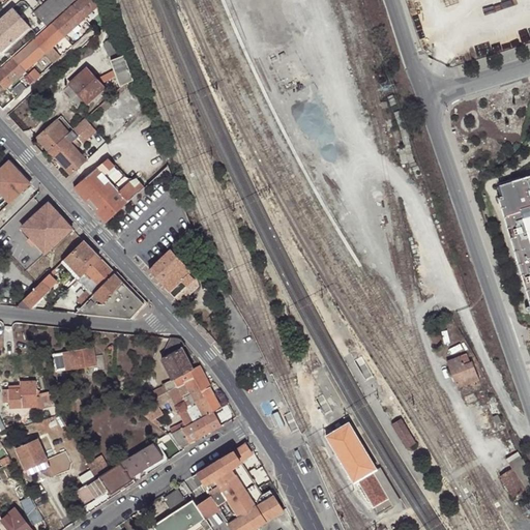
[(70,4),(75,0),(49,0),(35,12),(47,25),(51,22),(70,4)]
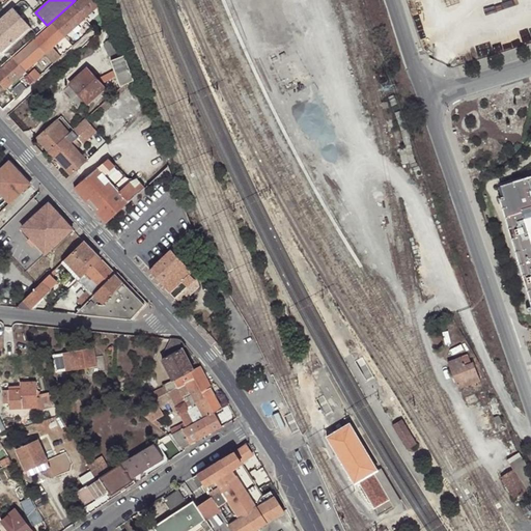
[(79,0),(73,6),(84,19),(101,4),(96,0),(79,0)]
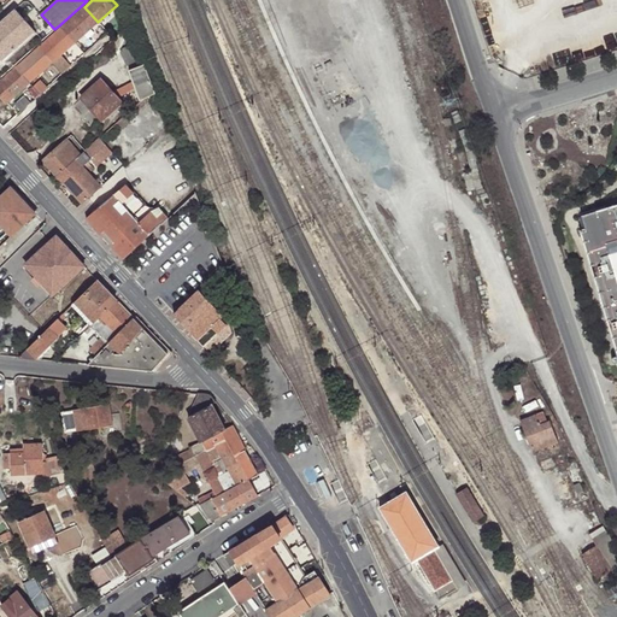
[(84,7),(62,28),(74,42),(98,22),(84,7)]
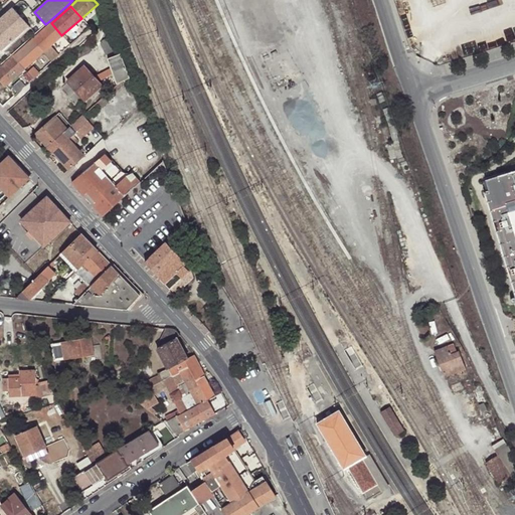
[(0,18),(0,46),(2,49),(28,25),(12,8),(0,18)]
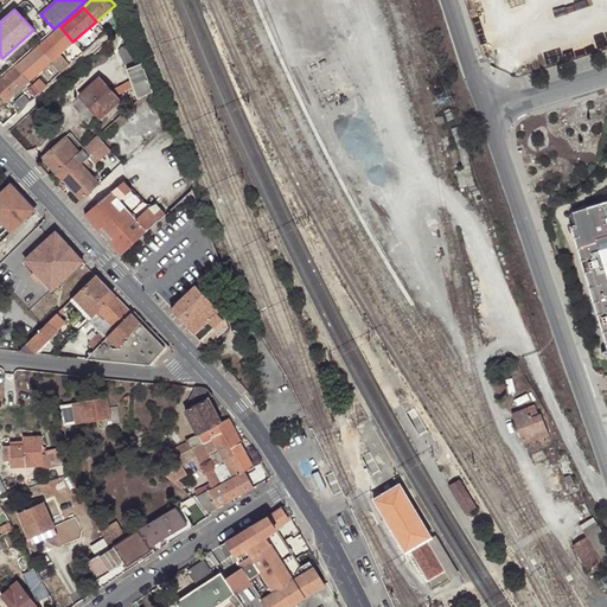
[(50,36),(38,48),(50,62),(61,72),(70,64),(61,52),(72,42),(61,27),(50,36)]
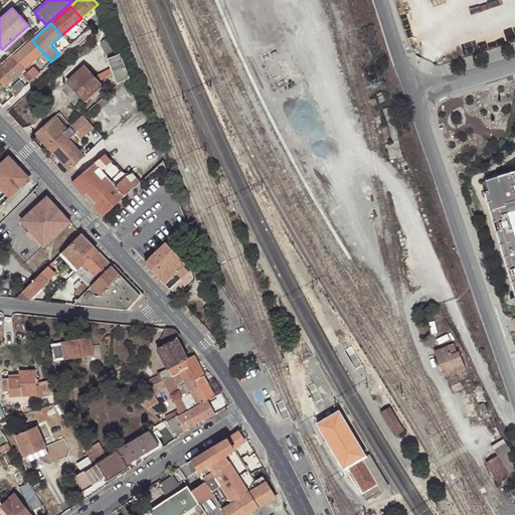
[(100,41),(106,55),(118,49),(112,35),(100,41)]
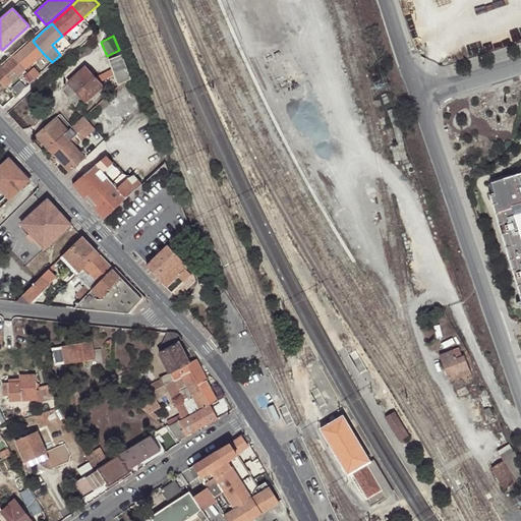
[(33,41),(12,58),(23,70),(43,53),(33,41)]
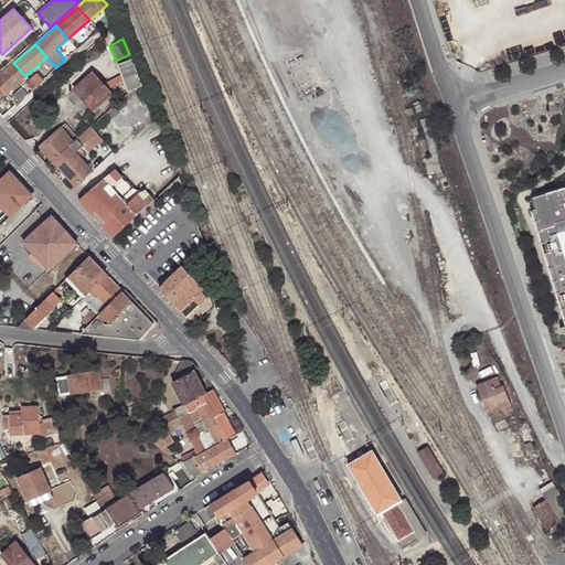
[(132,89),(142,85),(132,59),(118,64),(128,92),(132,89)]
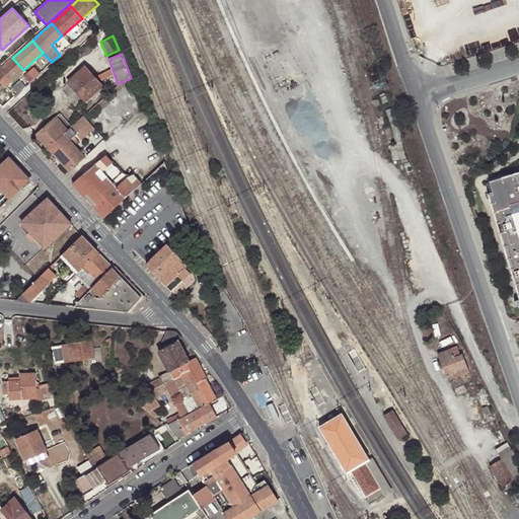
[(12,58),(0,69),(0,80),(5,86),(23,70),(12,58)]
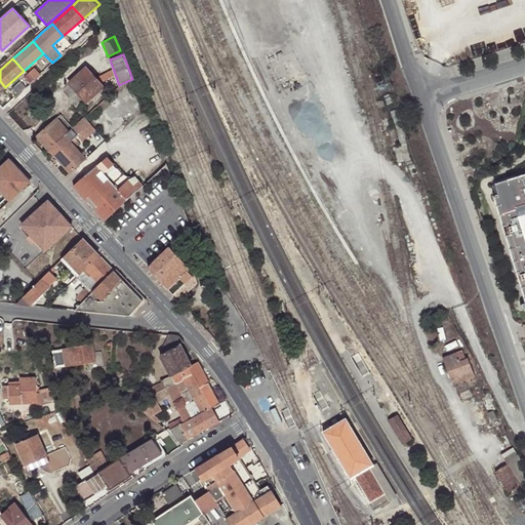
[(70,82),(87,102),(105,86),(86,67),(70,82)]
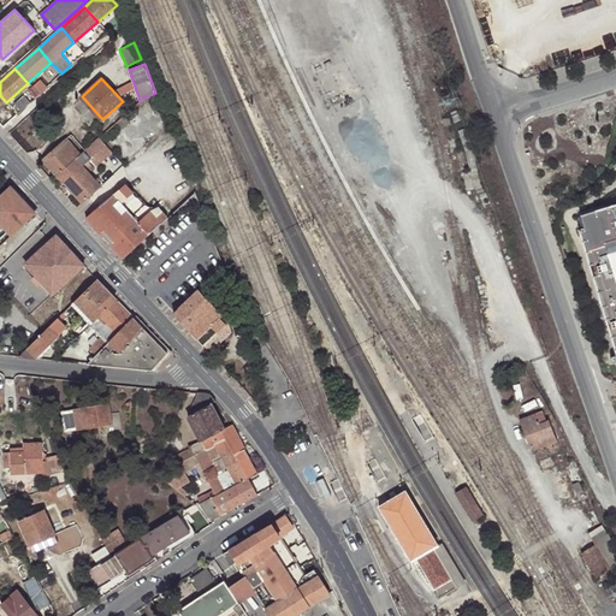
[(31,88),(39,95),(46,88),(39,81),(31,88)]
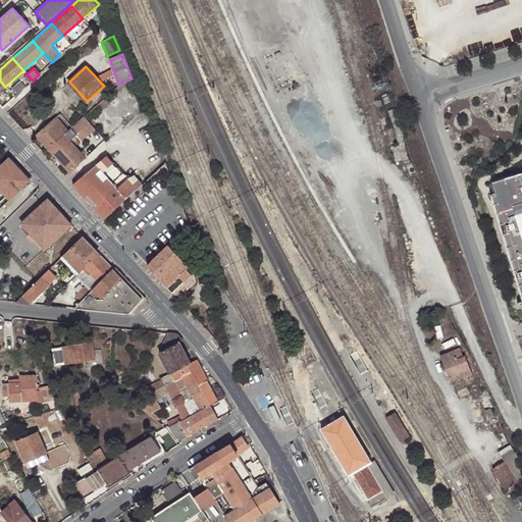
[(30,83),(33,81),(27,74),(23,76),(30,83)]
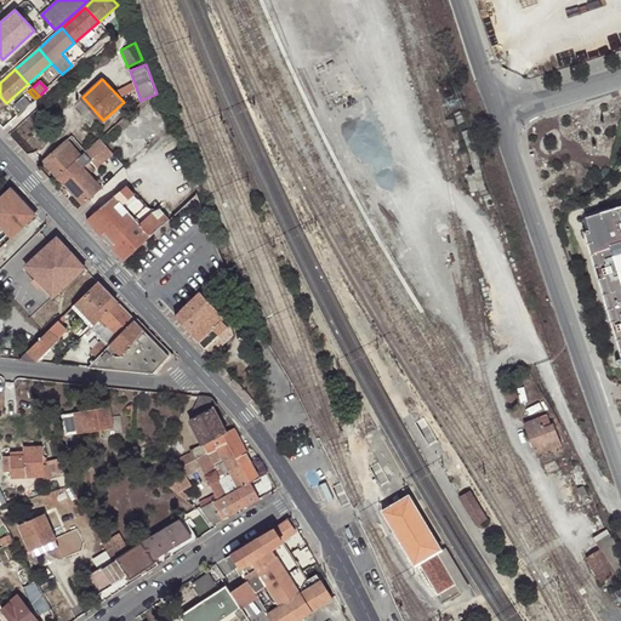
[(80,155),(57,176),(64,184),(83,205),(102,187),(91,175),(114,153),(101,138),(80,155)]
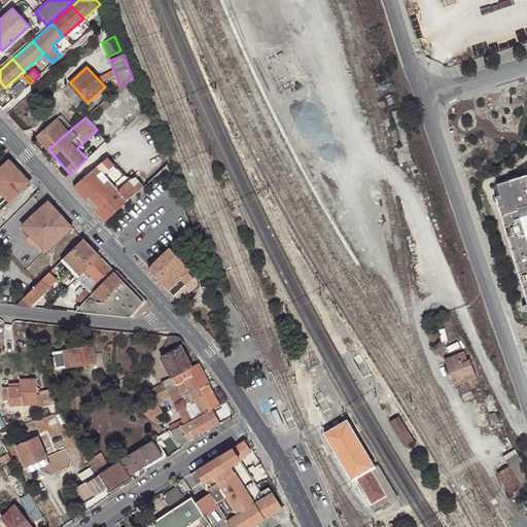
[(36,137),(48,149),(68,132),(57,118),(36,137)]
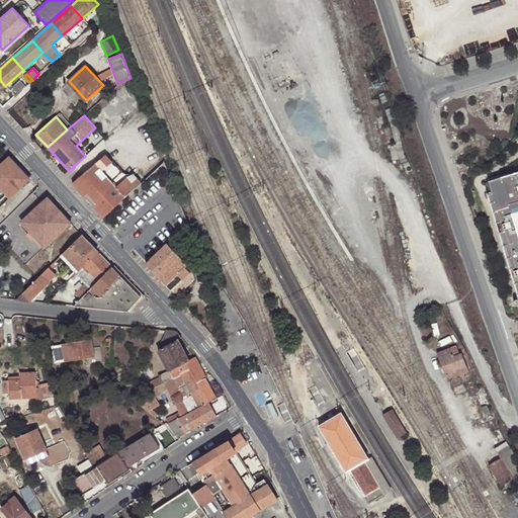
[(106,154),(72,182),(104,218),(141,182),(135,174),(128,179),(106,154)]
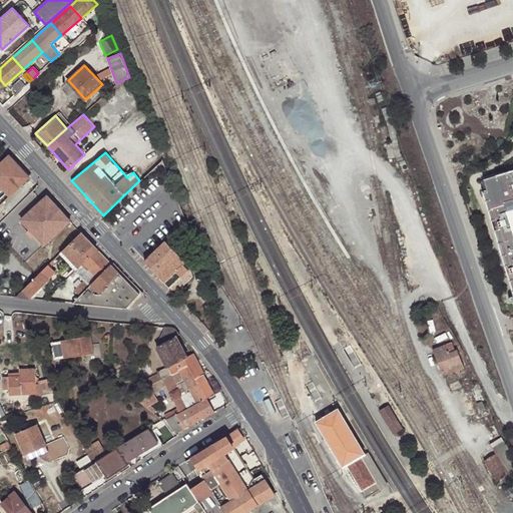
[(0,207),(0,205),(29,177),(9,155),(0,163),(0,211),(3,210),(0,207)]
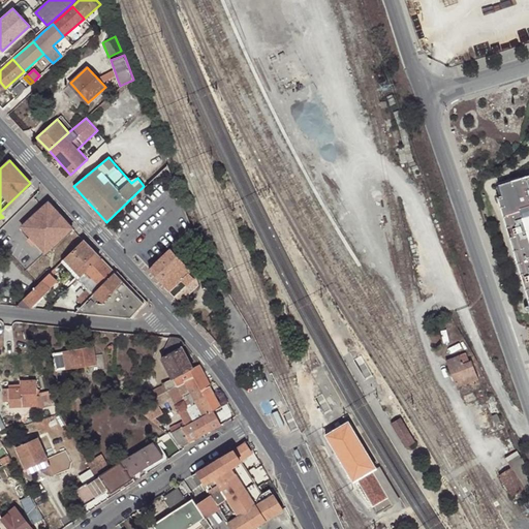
[(528,177),(498,187),(501,197),(497,198),(528,302),(528,177)]
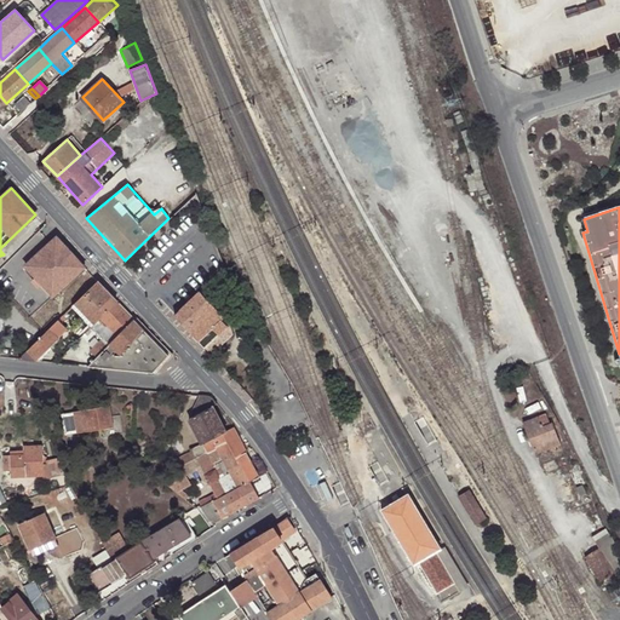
[(53,296),(84,268),(56,237),(26,265),(53,296)]
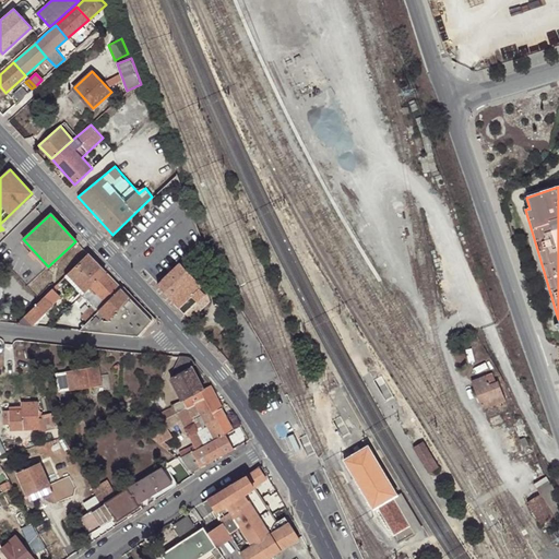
[(201,250),(199,246),(157,284),(185,313),(209,292),(183,265),(201,250)]
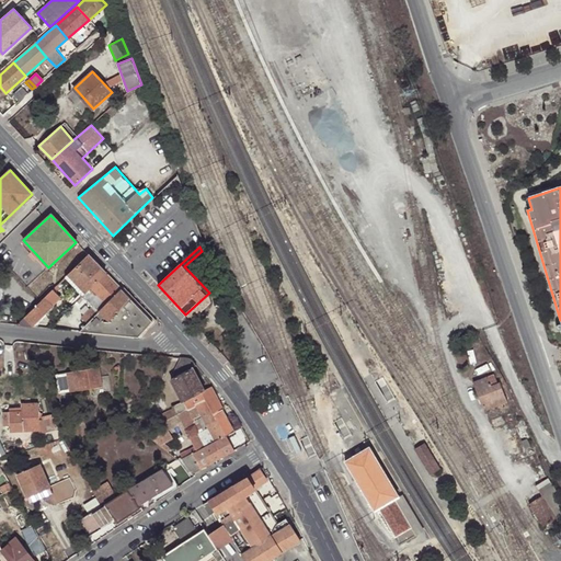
[(86,294),(105,274),(88,255),(67,275),(86,294)]
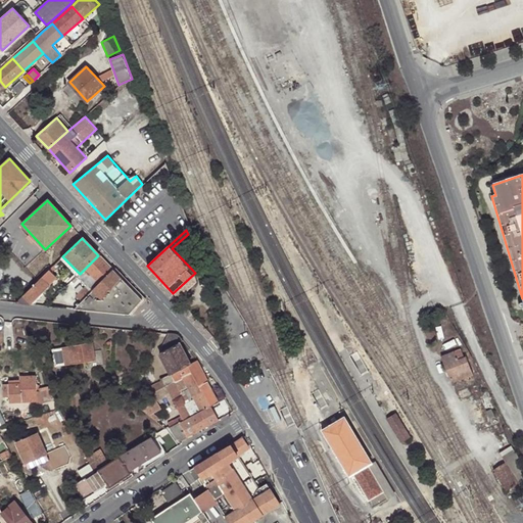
[(75,295),(82,301),(113,270),(98,255),(80,274),(78,276),(86,284),(75,295)]
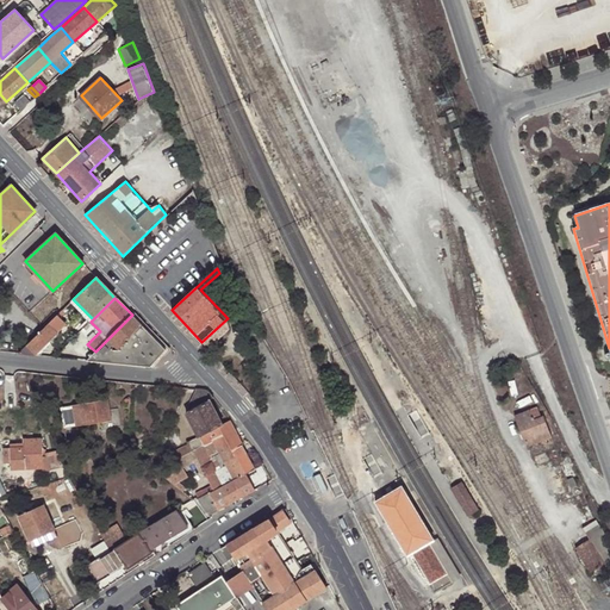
[(26,354),(38,354),(60,334),(57,331),(66,323),(57,315),(44,328),(18,353),(26,354)]
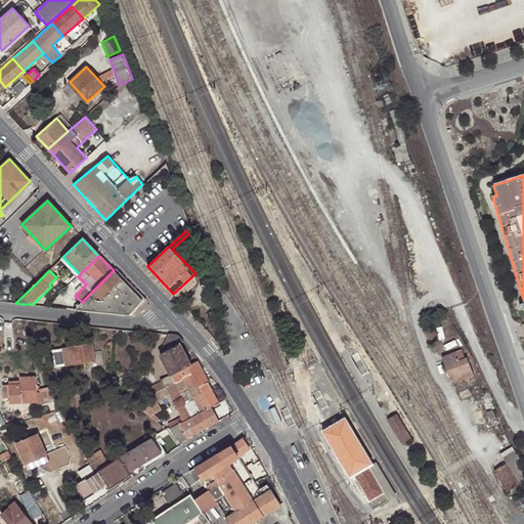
[(82,302),(75,309),(83,310),(121,314),(138,296),(114,270),(82,302)]
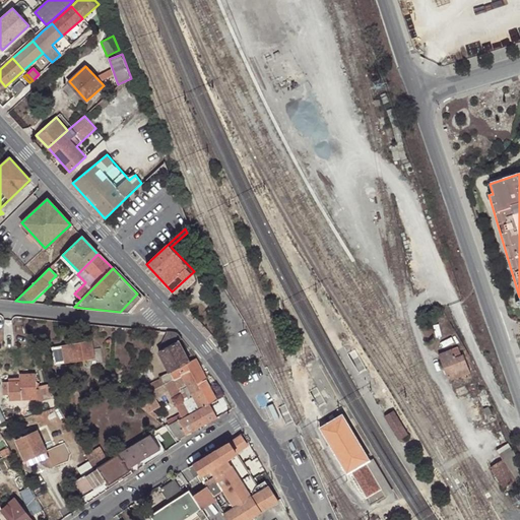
[(172,291),(177,297),(195,280),(194,271),(172,291)]
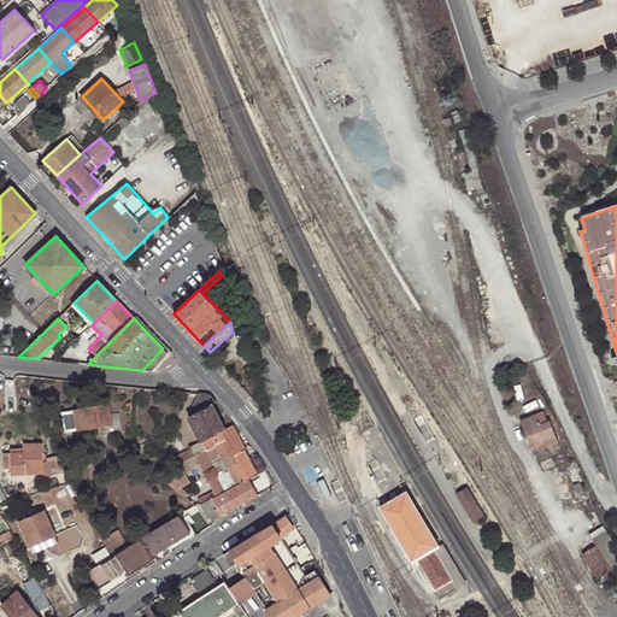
[(88,329),(69,347),(74,351),(80,347),(93,334),(88,329)]
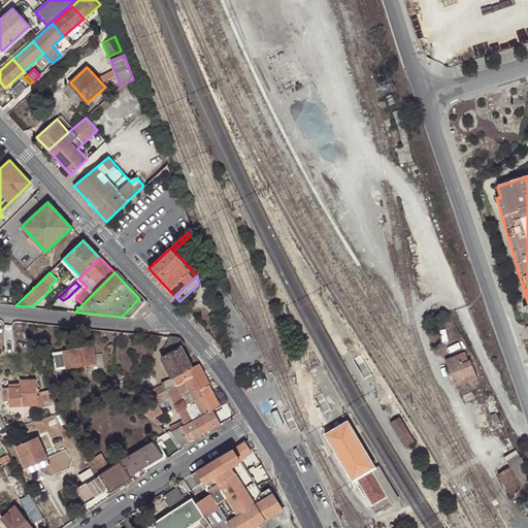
[(139,298),(122,317),(130,317),(143,302),(139,298)]
